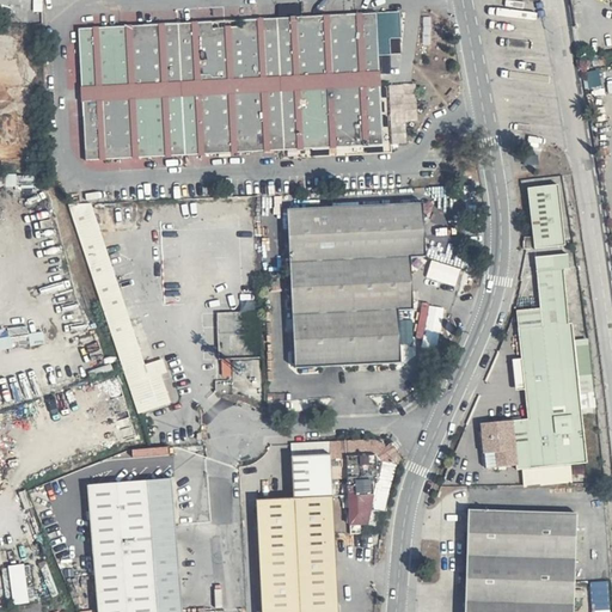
[(386,142),(378,11),(80,29),(89,158),(386,142)]
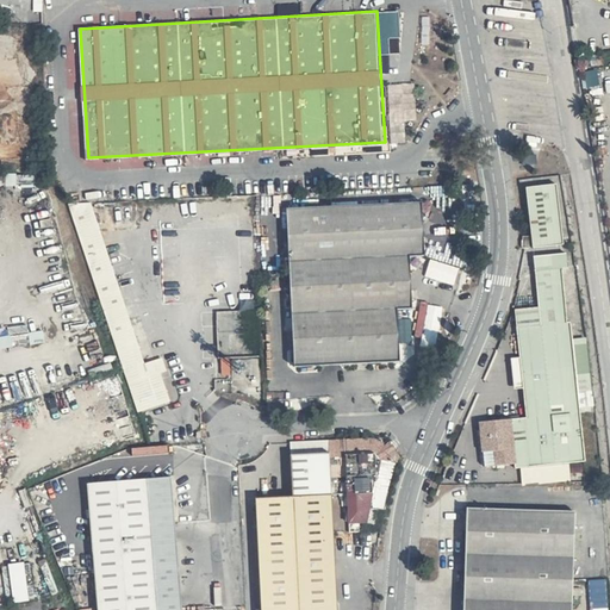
[(564,243),(556,182),(526,186),(531,246),(564,243)]
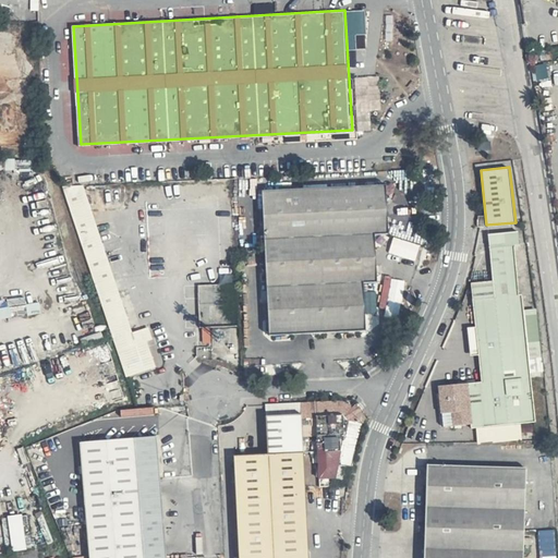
[(83,183),(62,185),(110,328),(129,323),(83,183)]
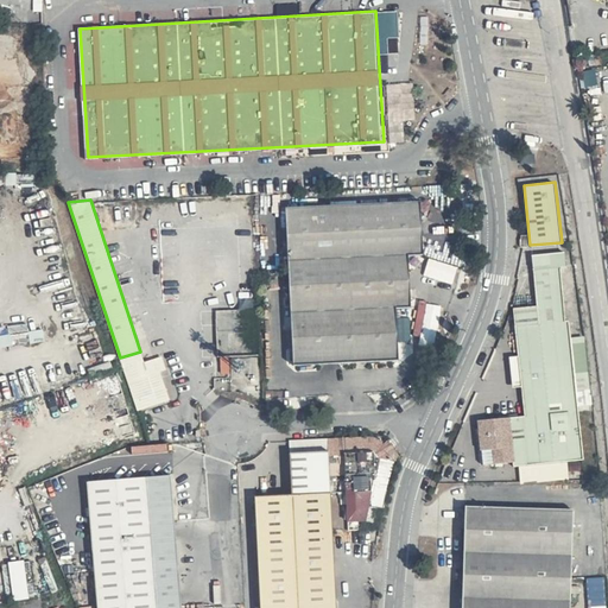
[(425,252),(422,201),(284,209),(295,365),(403,359),(399,305),(415,304),(412,254),(425,252)]
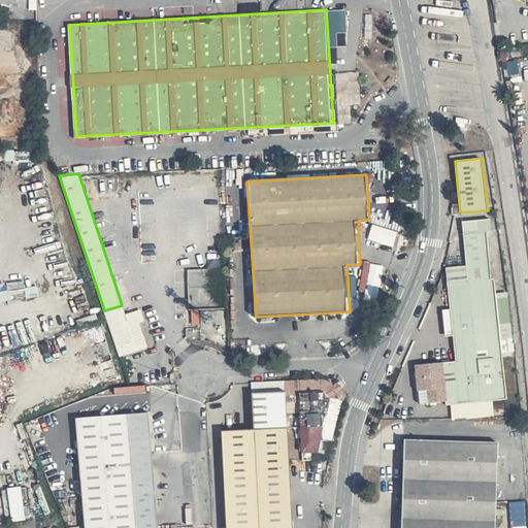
[(371,238),(395,244),(398,231),(374,225),(371,238)]
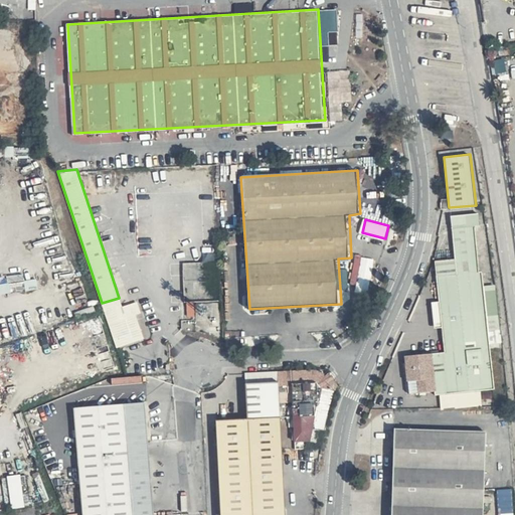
[(478,253),(475,222),(454,225),(456,255),(437,258),(446,349),(405,353),(407,391),(435,388),(436,393),(495,387),(481,253),(478,253)]
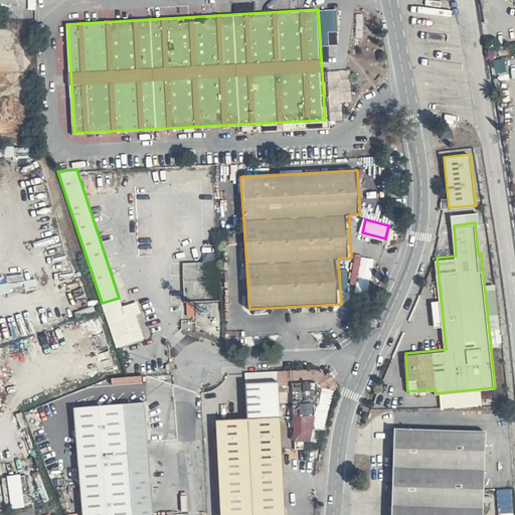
[(119,298),(102,303),(117,348),(145,340),(138,316),(143,315),(140,305),(123,310),(125,319),(122,320),(118,308),(123,307),(119,298)]
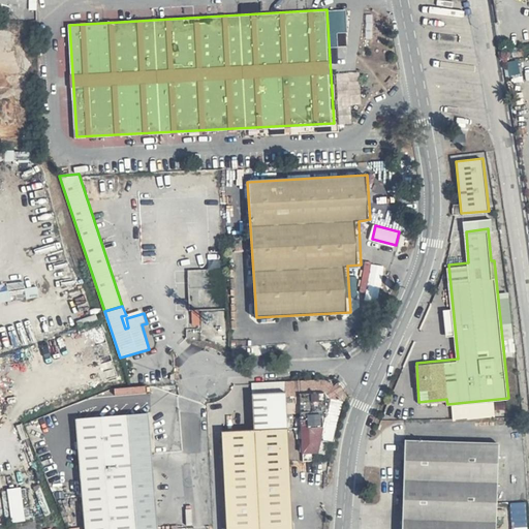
[(251,382),(252,392),(290,390),(290,395),(294,397),(294,394),(328,393),(313,452),(322,454),(323,441),(328,443),(340,401),(337,399),(340,396),(333,384),(330,385),(320,378),(251,382)]
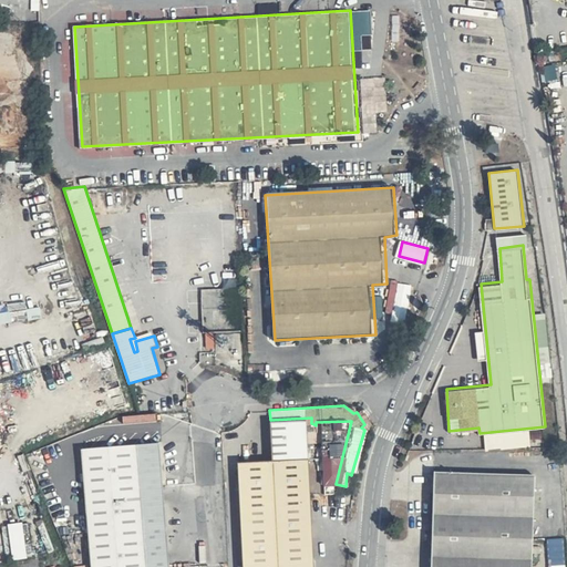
[(272,459),(238,461),(243,566),(316,566),(312,456),(311,423),(311,418),(270,420),(272,459)]
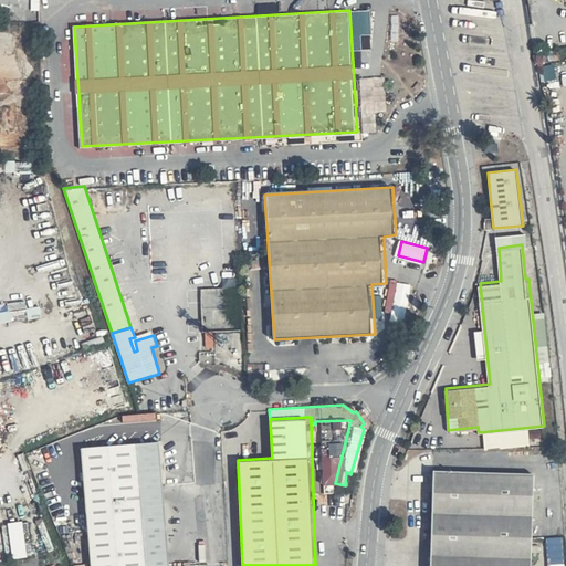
[(335,483),(350,420),(315,421),(315,425),(317,484),(335,483)]
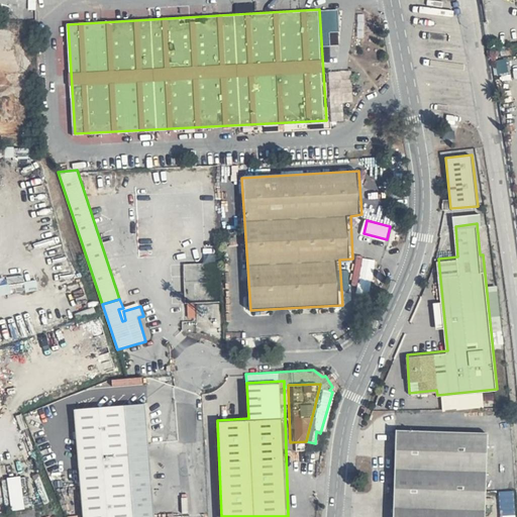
[(156,516),(146,401),(74,407),(82,516),(156,516)]
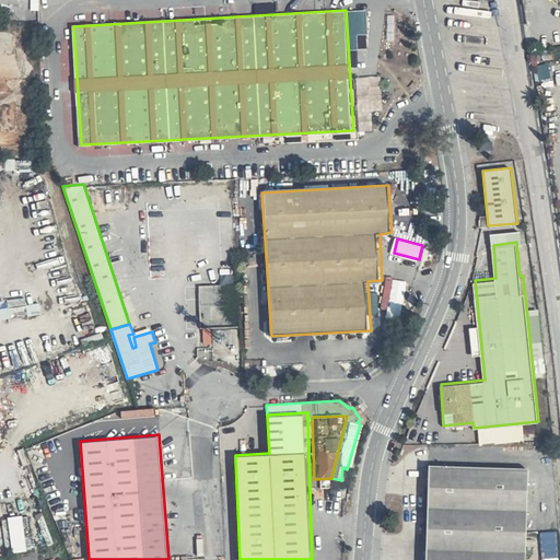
[(524,559),(528,467),(429,463),(426,559),(524,559)]
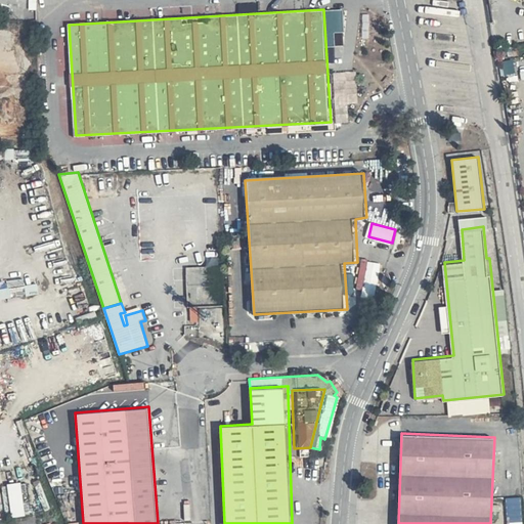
[(12,516),(26,515),(23,482),(9,483),(12,516)]
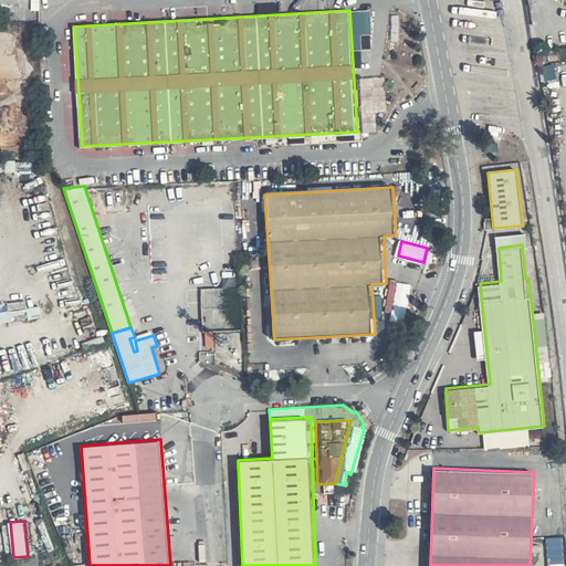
[(564,565),(564,536),(547,537),(548,565),(564,565)]
